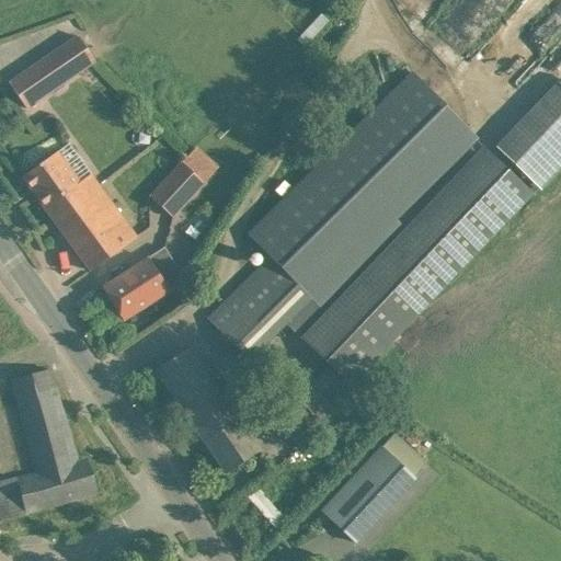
[(78,36),(36,65),(9,83),(26,109),(94,61),(78,36)]
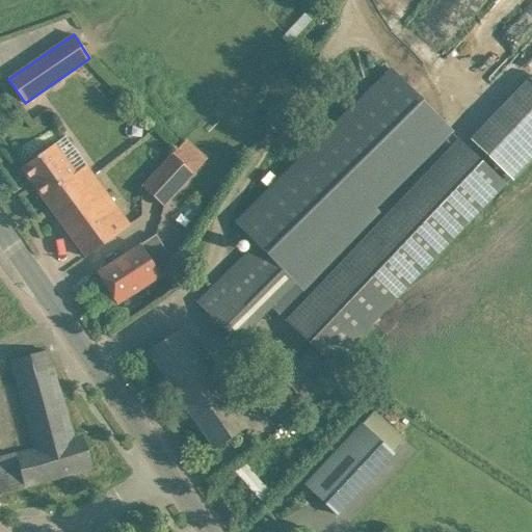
[(257,244),(197,302),(205,310),(235,341),(270,307),(278,315),(302,291),(293,282),(449,129),(394,73),(295,169),(238,225),(257,244)]
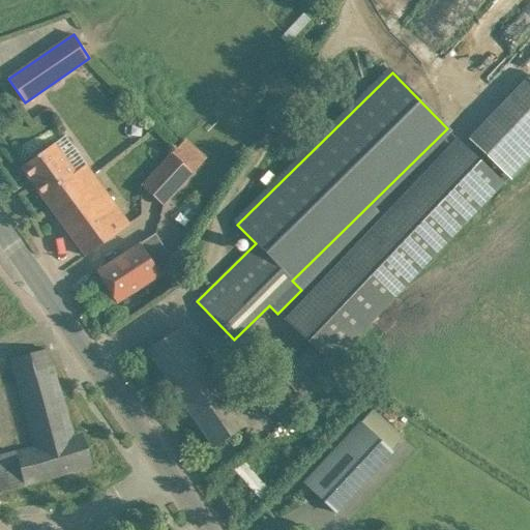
[(529,80),(526,77),(468,138),(511,179),(529,158),(529,80)]
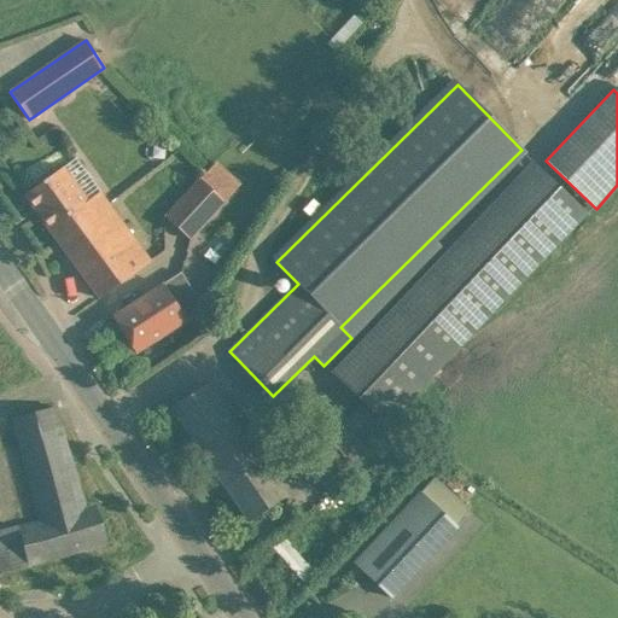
[(42,181),(23,196),(99,298),(118,284),(150,262),(99,192),(87,200),(63,167),(42,181)]
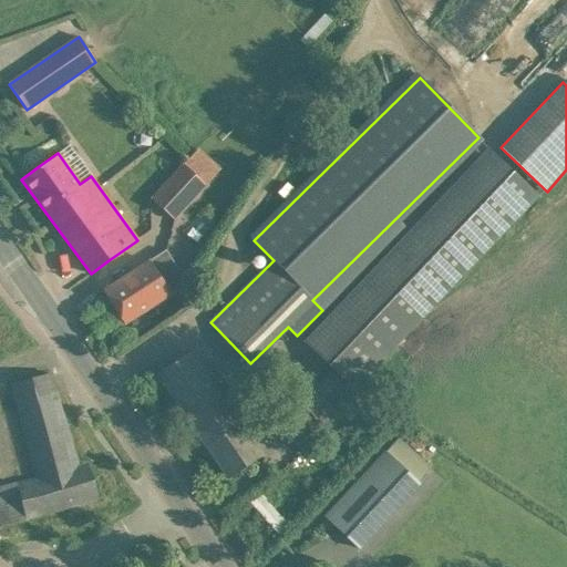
[(495,154),(451,200),(311,347),(354,390),(539,195),(495,154)]
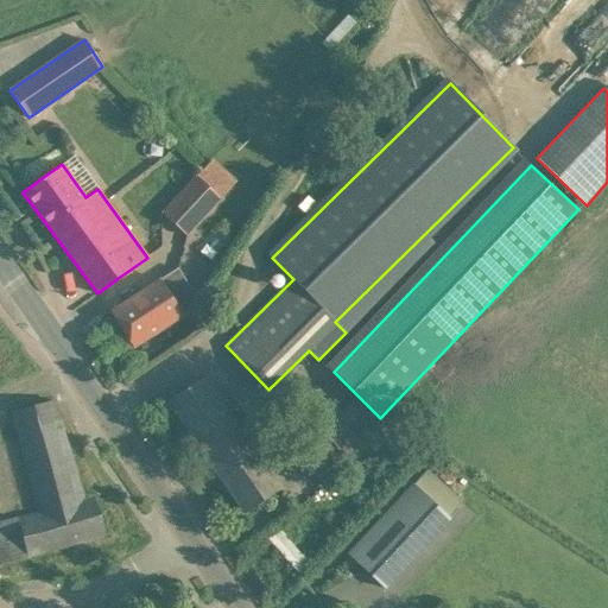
[(162,213),(187,236),(221,200),(195,176),(162,213)]
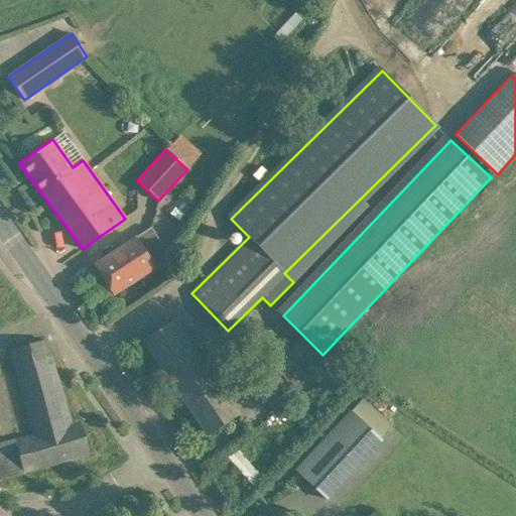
[(113,295),(155,268),(170,258),(151,228),(94,265),(113,295)]
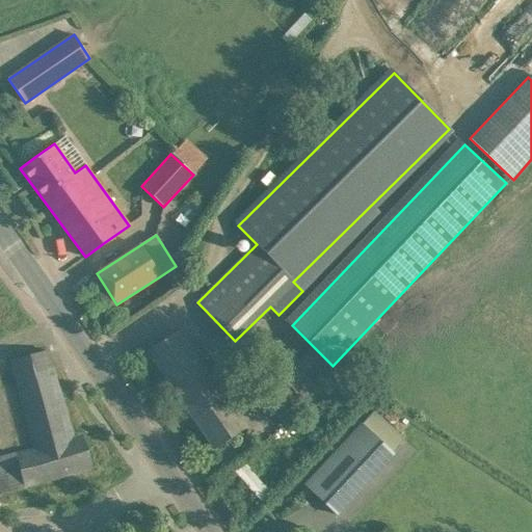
[(178,329),(164,339),(147,351),(214,449),(245,427),(178,329)]
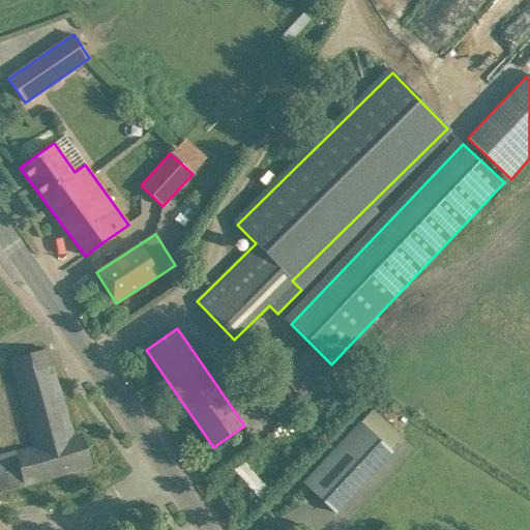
[(277,370),(299,399),(330,375),(307,347),(277,370)]
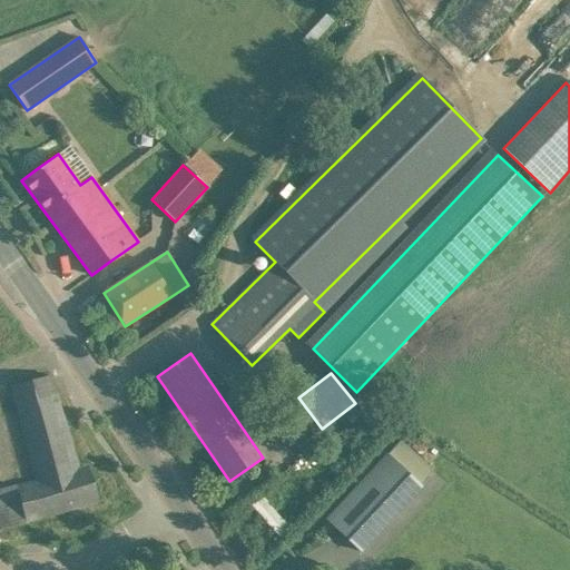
[(0,492),(0,529),(97,501),(87,468),(78,470),(50,375),(11,387),(38,481),(0,492)]
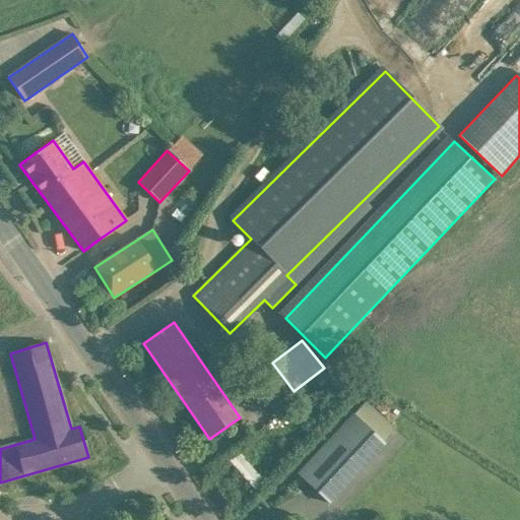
[(366,401),(354,413),(299,474),(328,503),(384,443),(383,442),(395,429),(366,401)]
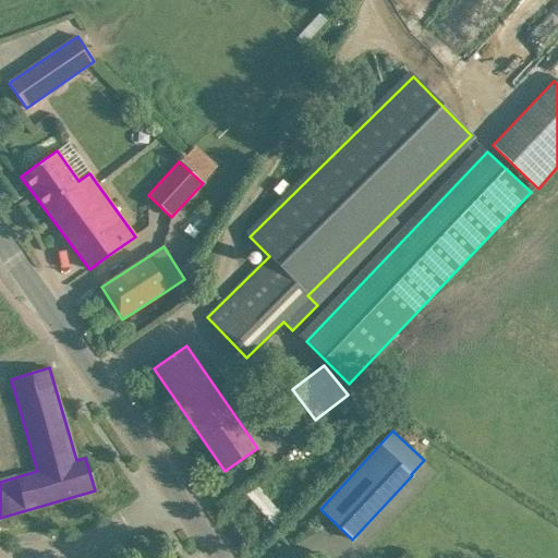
[(270,528),(284,518),(259,482),(244,492),(270,528)]
